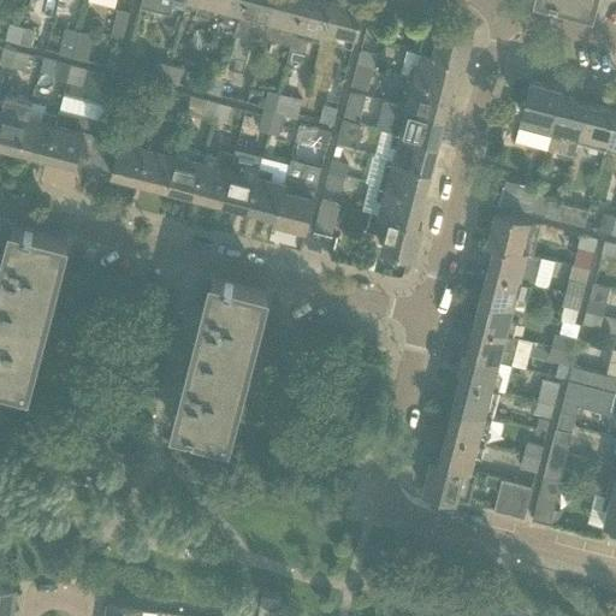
[(172,3),(184,5),(185,0),(141,0),(140,6),(169,15),(172,3)]
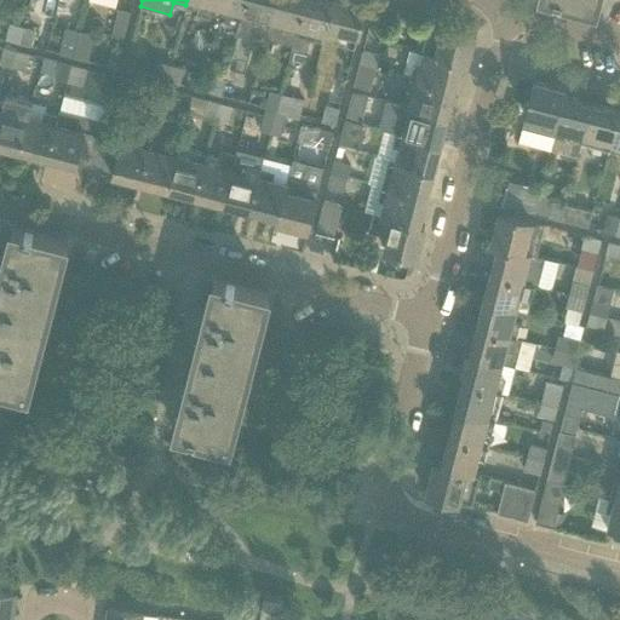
[(211,19),(213,11),(216,0),(187,0),(185,5),(199,9),(196,16),(211,19)]
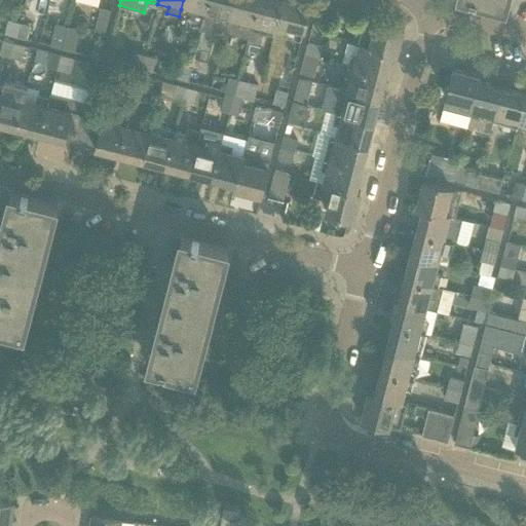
[(177,23),(200,29),(208,0),(183,0),(181,9),(179,16),(177,23)]
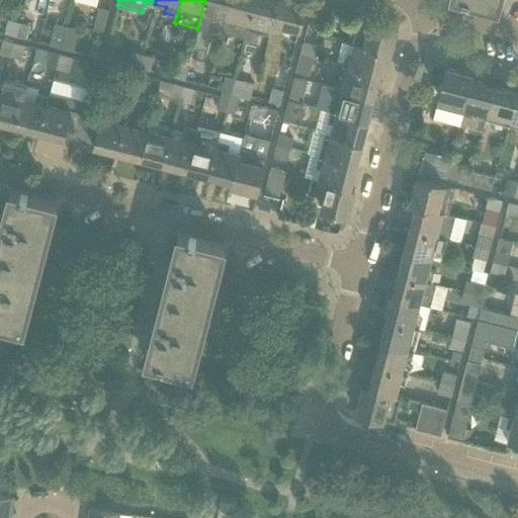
[(195,35),(190,57),(204,60),(211,32),(220,34),(229,0),(204,0),(197,28),(195,35)]
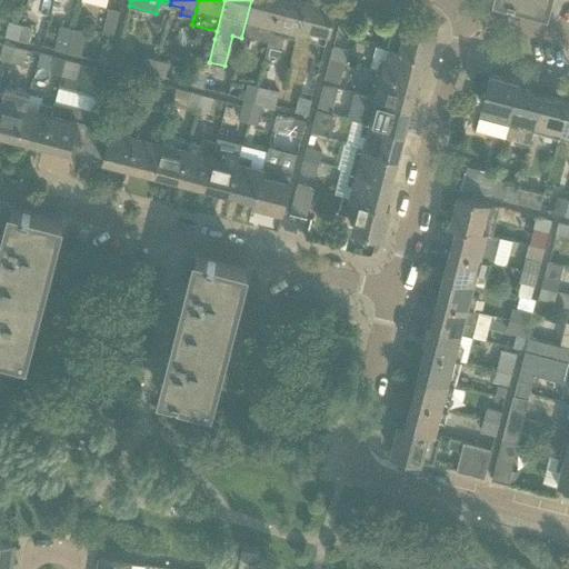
[(251,0),(242,35),(268,41),(270,31),(278,0),(251,0)]
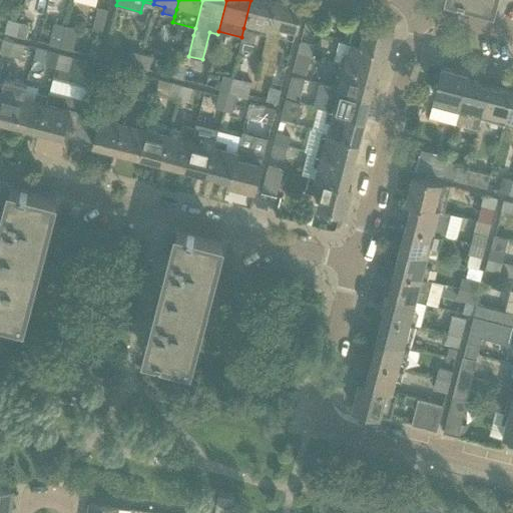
[(275,0),(250,0),(243,28),(241,37),(240,40),(252,44),(255,31),(267,34),(276,0),(275,0)]
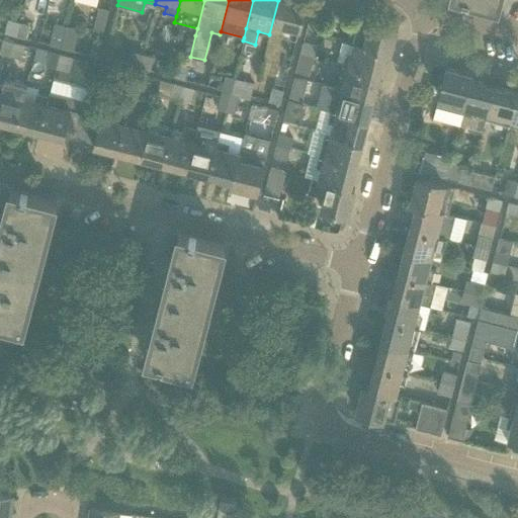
[(278,0),(272,23),(274,24),(287,27),(298,30),(301,21),(306,3),(307,2),(298,0),(278,0)]
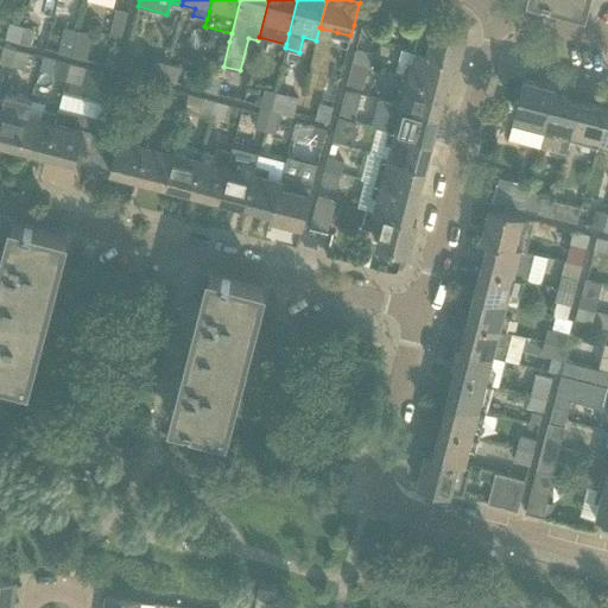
[(382,10),(380,8),(367,6),(359,37),(374,40),(382,10)]
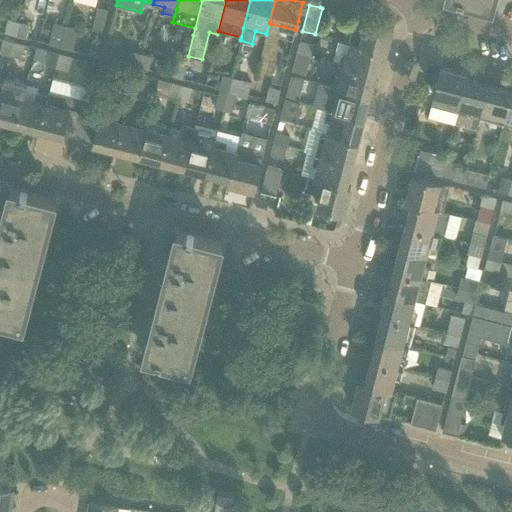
[(93,29),(103,31),(105,11),(96,10),(93,29)]
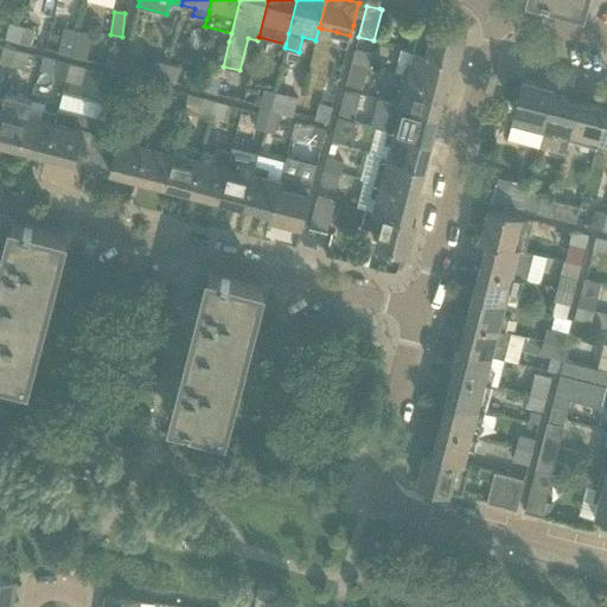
[(414,48),(414,51),(452,61),(453,62),(453,61),(459,62),(466,31),(422,20),(415,48),(414,48)]
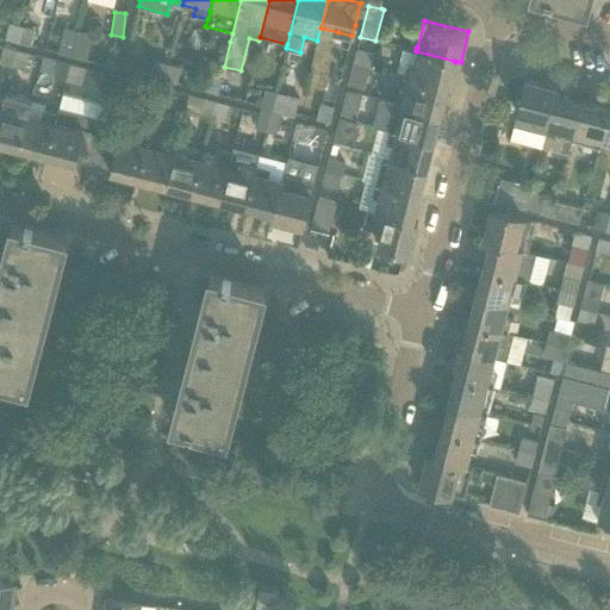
[(11,24),(6,39),(18,43),(22,26),(11,24)]
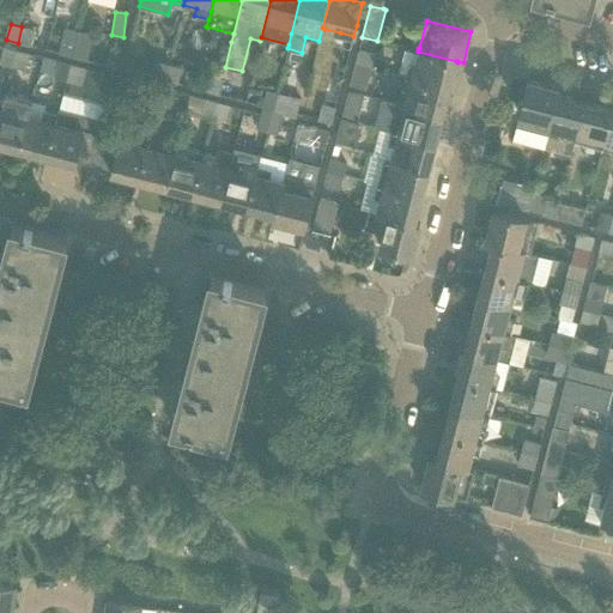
[(22,26),(18,43),(31,47),(31,46),(35,30),(22,26)]
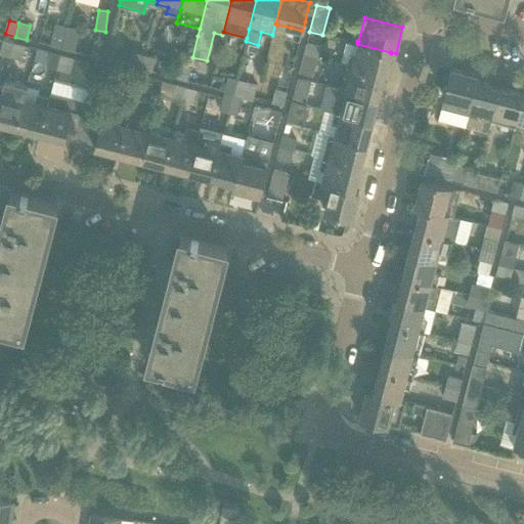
[(49,45),(61,48),(68,27),(55,24),(49,45)]
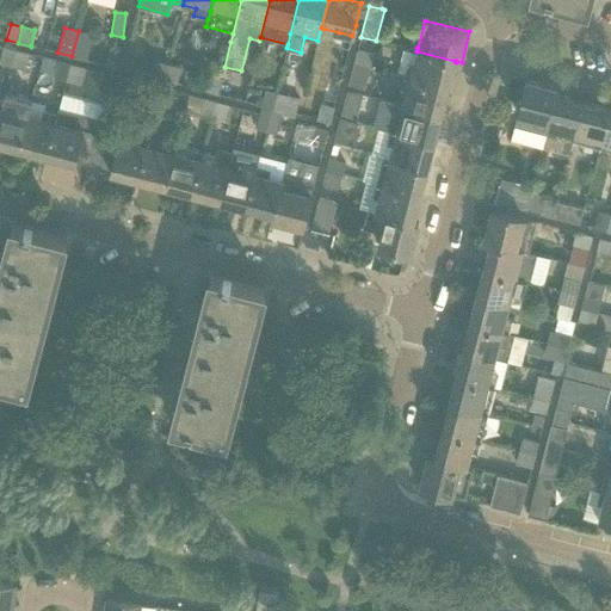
[(79,31),(72,56),(86,61),(93,35),(79,31)]
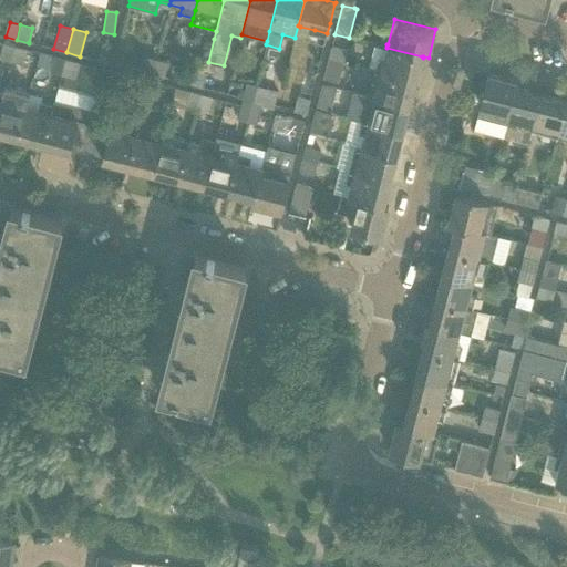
[(0,51),(0,61),(10,64),(14,48),(1,44),(0,51)]
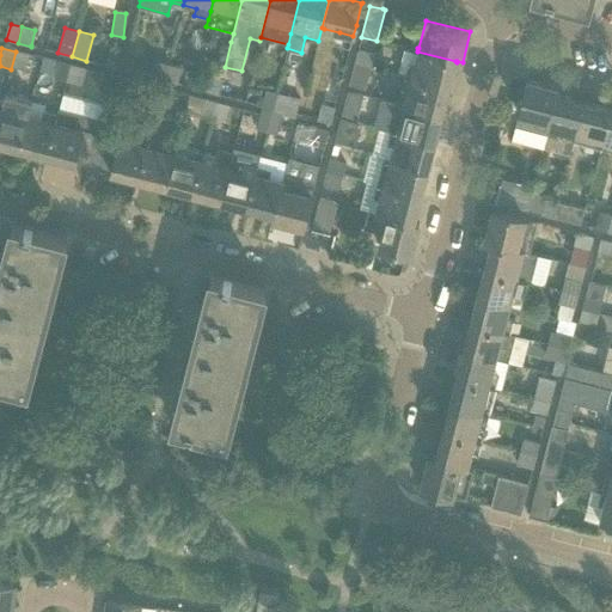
[(16,51),(11,69),(23,73),(28,55),(16,51)]
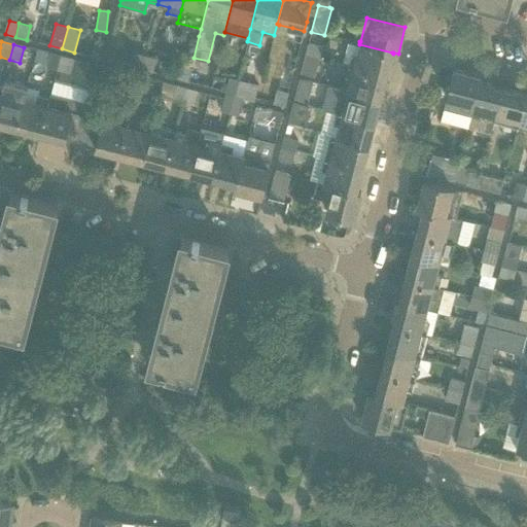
[(308,44),(306,55),(320,58),(322,48),(308,44)]
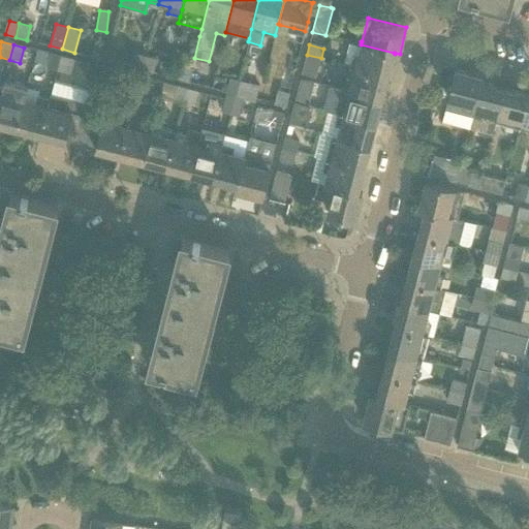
[(353,55),(350,65),(385,74),(387,67),(391,67),(395,54),(394,53),(361,44),(358,56),(353,55)]
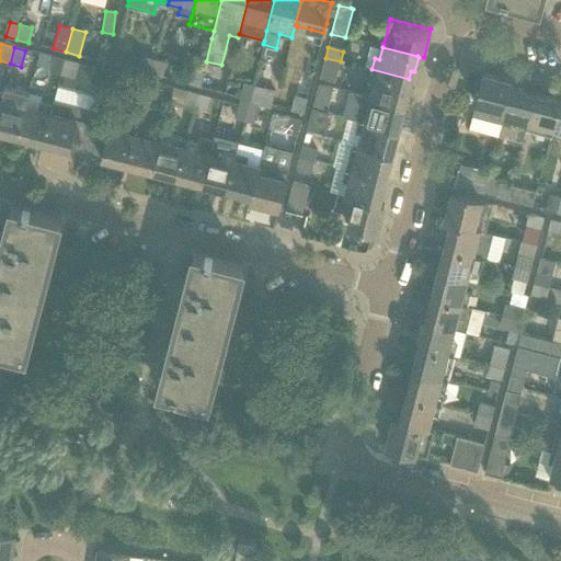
[(142,56),(139,71),(150,75),(155,59),(142,56)]
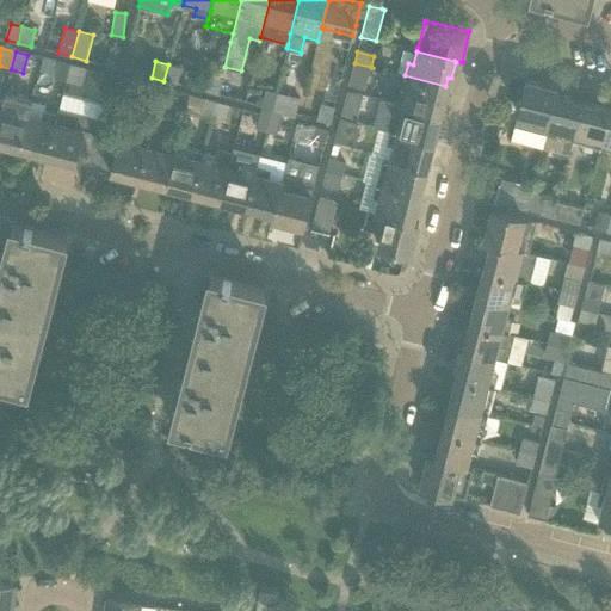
[(51,80),(65,82),(69,66),(55,62),(51,80)]
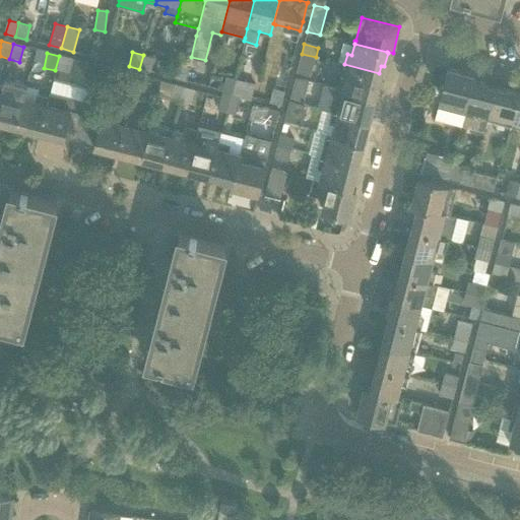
[(316,57),(302,54),(297,72),(311,76),(316,57)]
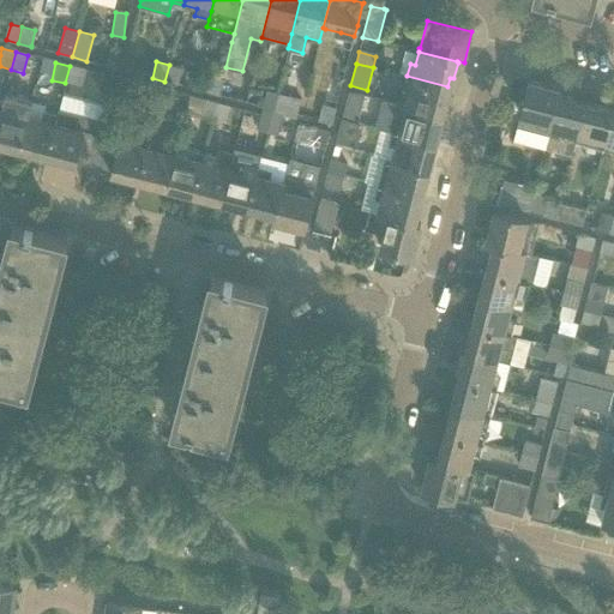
[(169,65),(164,82),(178,85),(181,68),(169,65)]
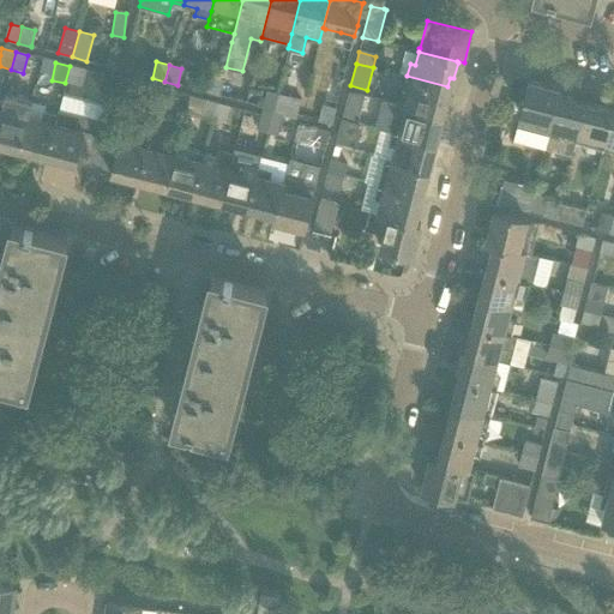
[(70,66),(65,83),(82,88),(85,70),(70,66)]
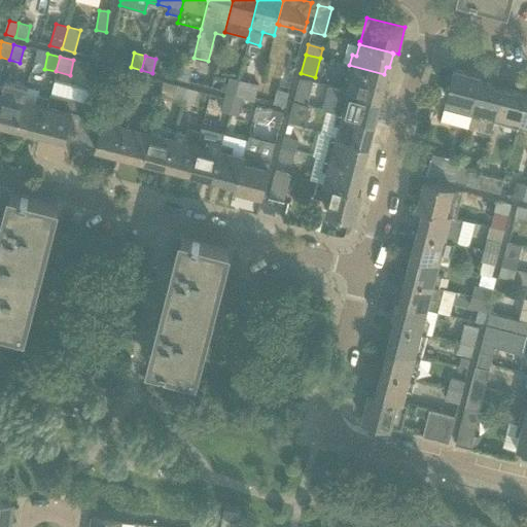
[(180,65),(177,78),(187,81),(191,67),(180,65)]
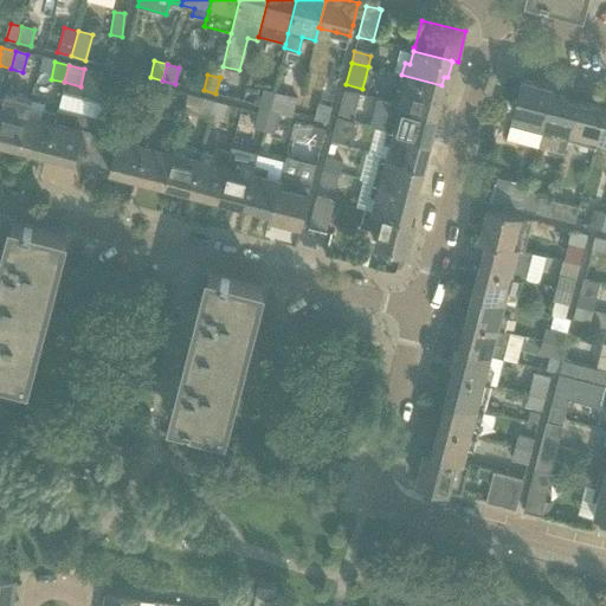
[(401,75),(394,102),(438,114),(443,96),(439,95),(442,85),(401,75)]
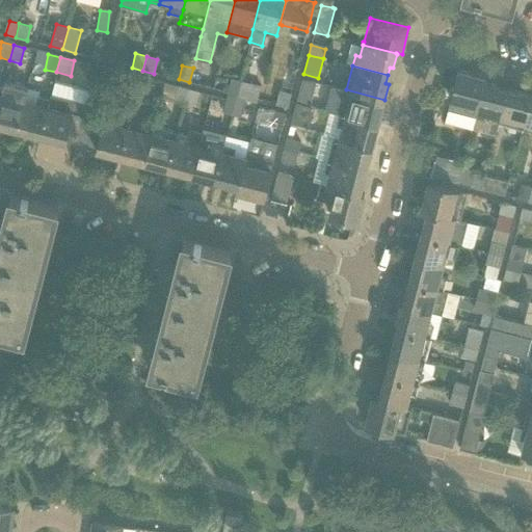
[(475,111),(476,111),(483,81),(485,76),(457,69),(447,109),(474,116),(475,111)]
